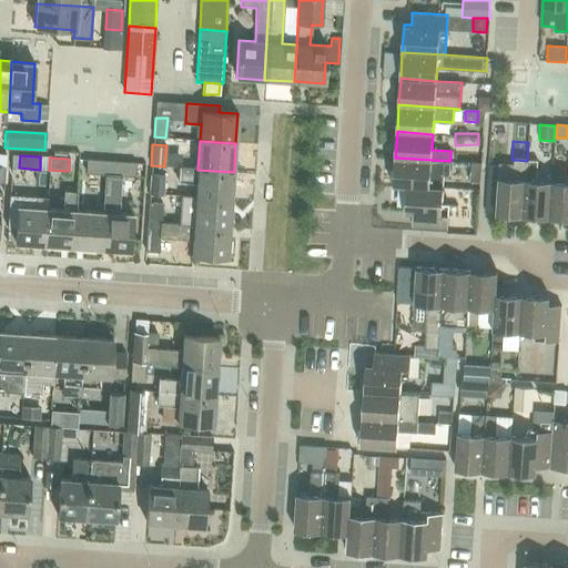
[(395,158),(393,185),(407,186),(407,185),(443,188),(444,173),(449,173),(450,161),(395,158)]
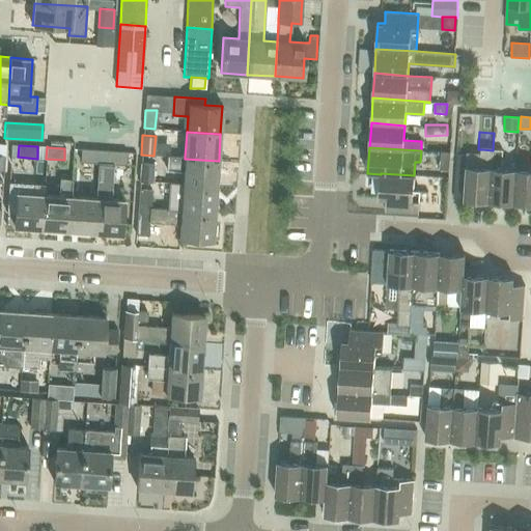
[(99,163),(100,150),(81,149),(80,162),(98,163),(99,163)]
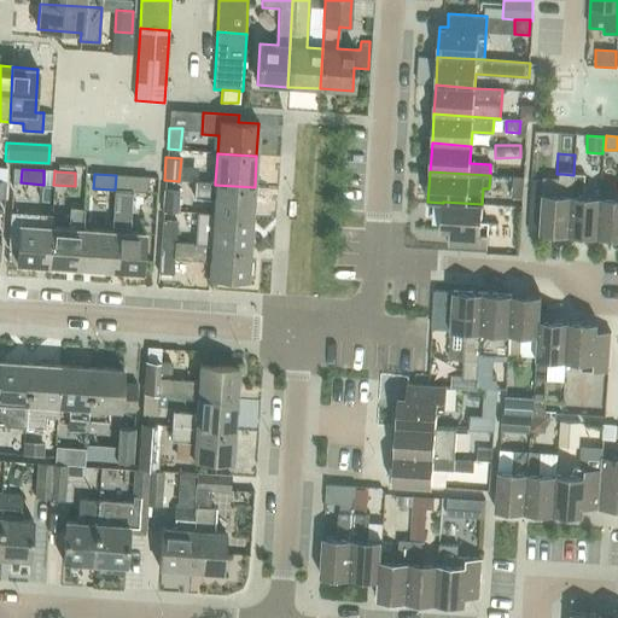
[(529,208),(528,232),(540,233),(570,234),(572,194),(573,175),(561,174),(561,181),(543,180),(543,185),(542,208),(529,208)]
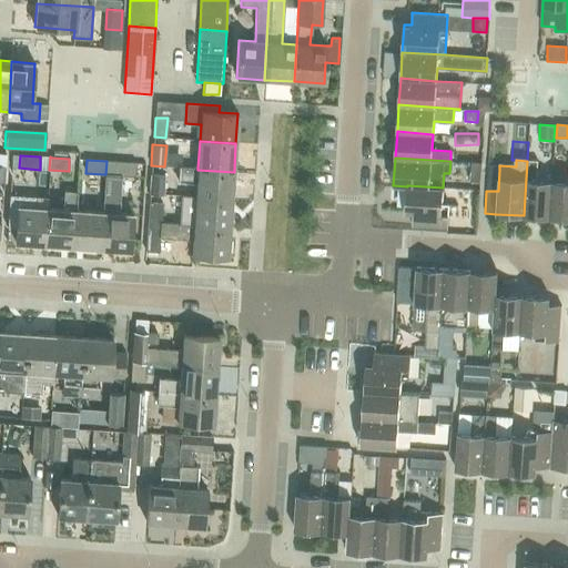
[(104,174),(102,212),(103,212),(100,247),(130,250),(133,214),(118,213),(121,175),(134,176),(135,163),(107,161),(105,174),(104,174)]
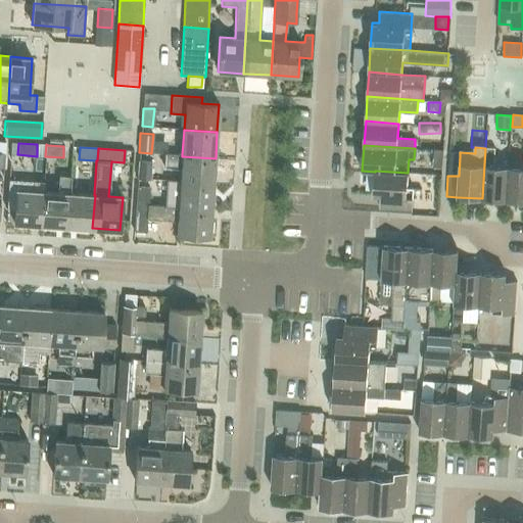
[(434,149),(432,168),(441,168),(443,150),(434,149)]
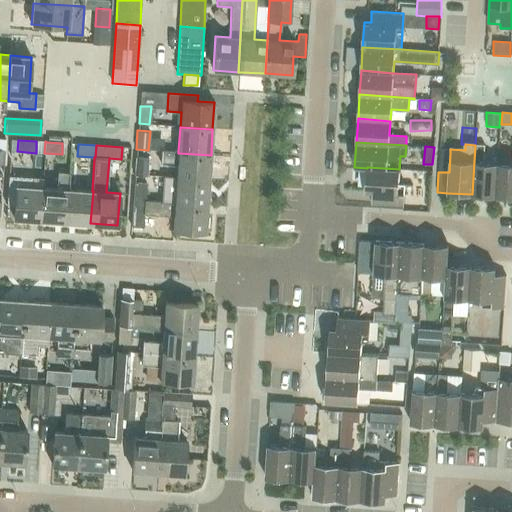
[(178,153),(178,151),(160,149),(159,164),(177,165),(177,178),(209,180),(211,155),(178,153)]
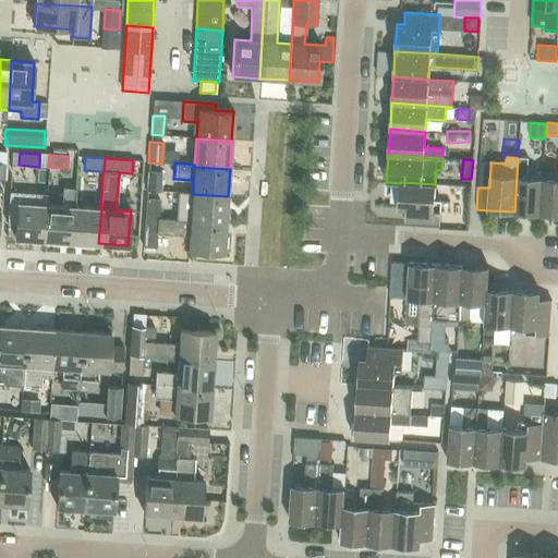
[(161,171),(147,170),(146,191),(160,192),(161,171)]
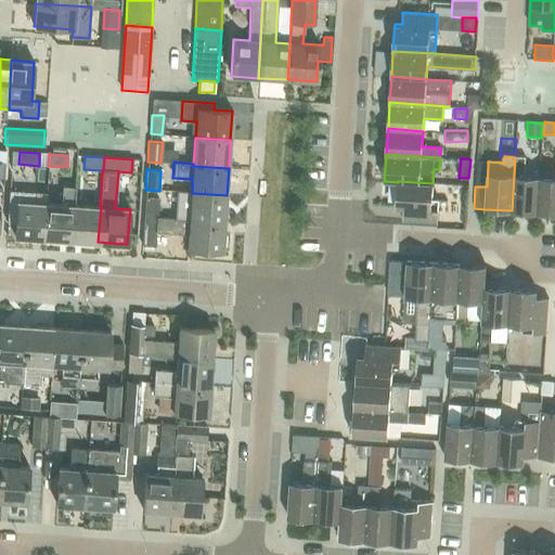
[(554,172),(554,178),(540,177),(538,213),(554,213),(554,172)]
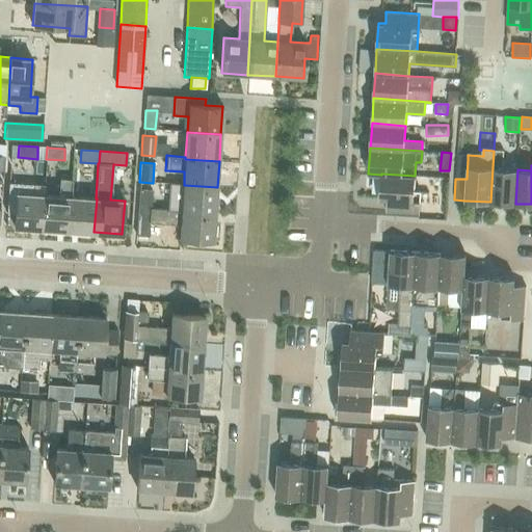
[(493,167),(490,202),(515,204),(517,169),(503,168),(493,167)]
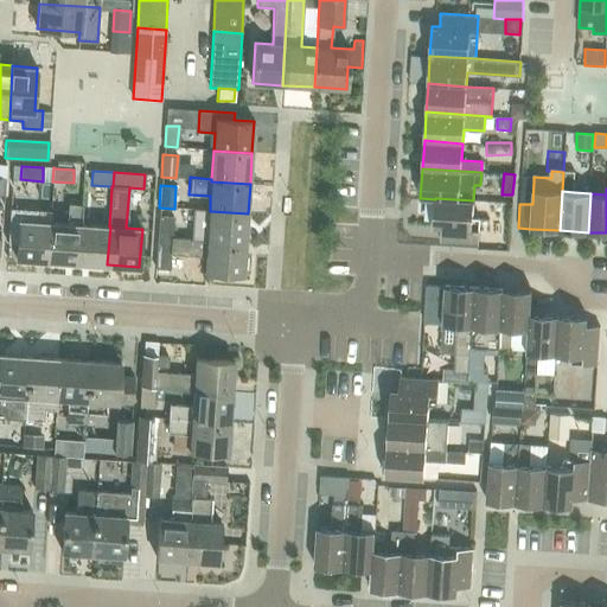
[(435,198),(435,199),(433,228),(441,228),(440,241),(478,243),(480,218),(472,217),(473,200),(435,198)]
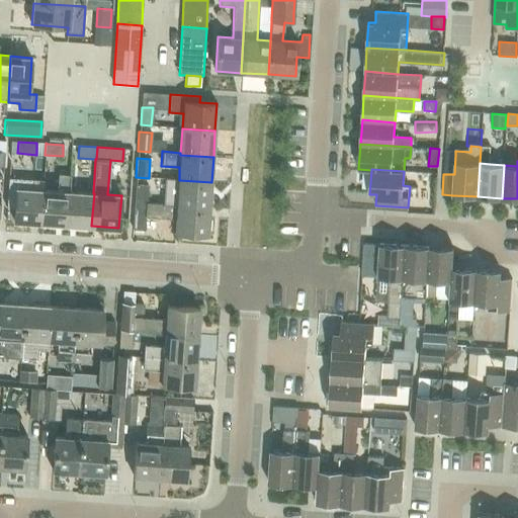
[(65,225),(67,192),(69,175),(58,174),(57,191),(41,190),(39,223),(65,225)]
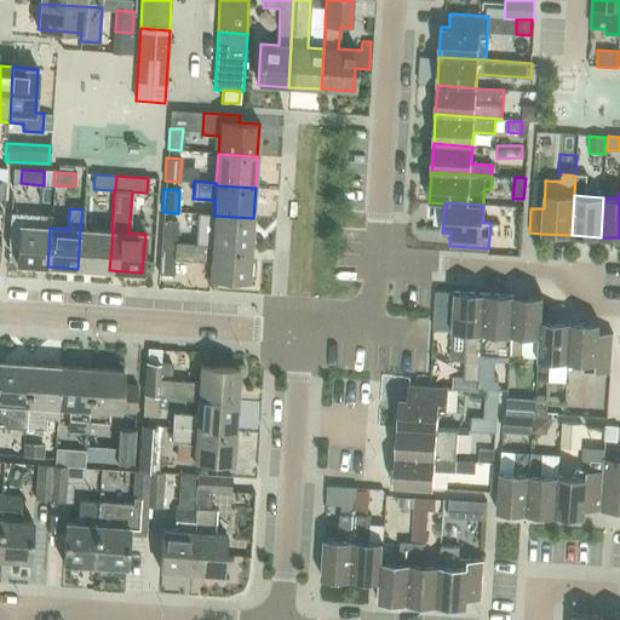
[(47,267),(50,228),(50,216),(10,212),(7,248),(17,250),(17,264),(47,267)]
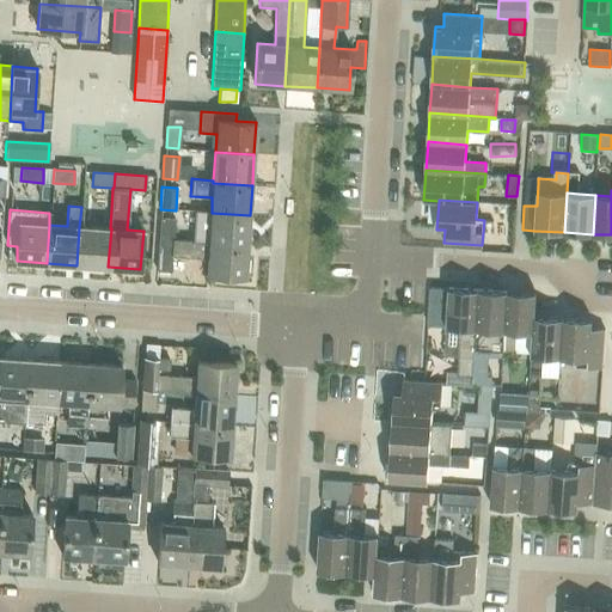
[(197,212),(195,242),(195,243),(248,246),(250,215),(212,213),(197,212)]
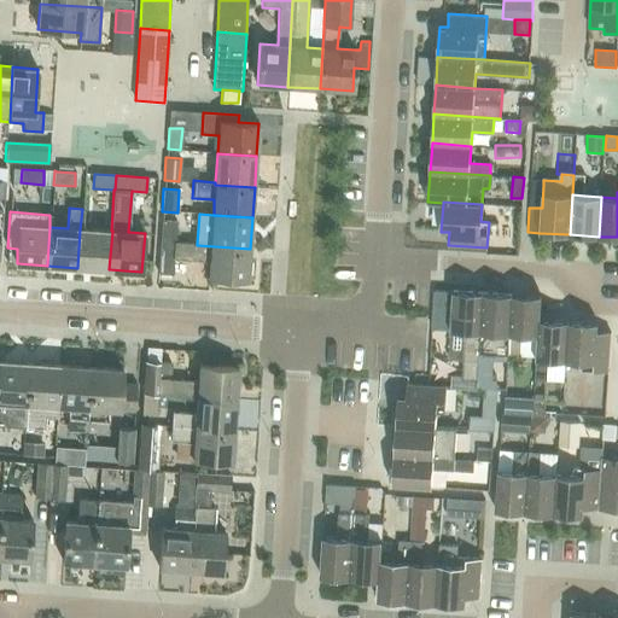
[(162,220),(161,243),(174,244),(175,243),(176,221),(162,220)]
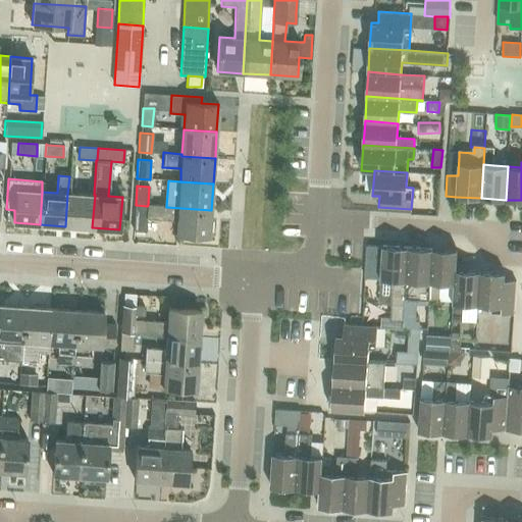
[(67,194),(65,226),(92,227),(95,195),(94,195),(67,194)]
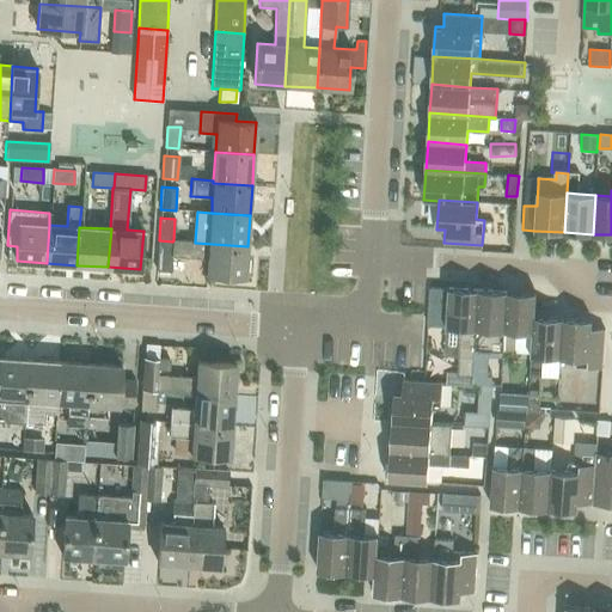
[(172,242),(159,240),(157,270),(171,271),(172,255),(208,258),(207,274),(245,276),(248,246),(195,243),(195,242),(173,240),(172,242)]
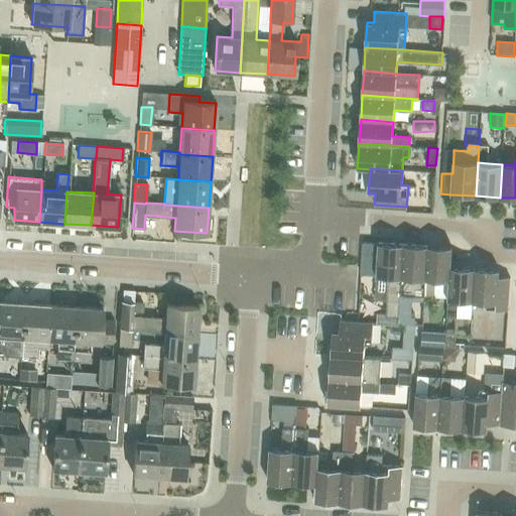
[(363,242),(360,274),(376,275),(378,243),(363,242)]
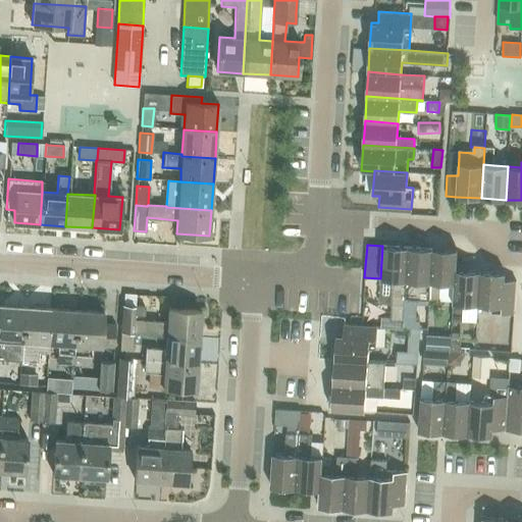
[(405,298),(408,247),(382,246),(380,278),(393,279),(390,320),(389,327),(403,328),(403,321),(405,298)]
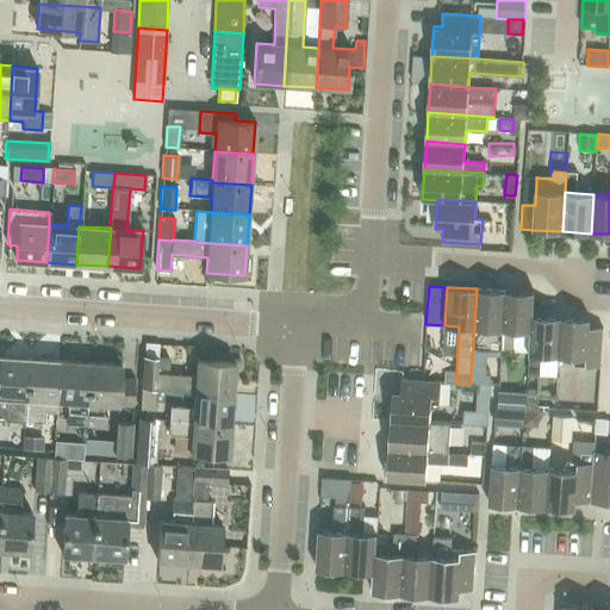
[(505,291),(477,288),(473,348),(502,350),(505,291)]
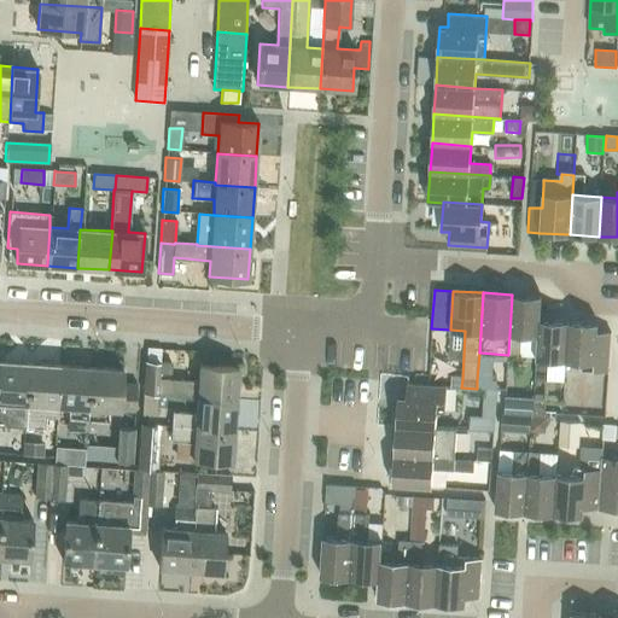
[(512,295),(508,355),(519,355),(522,334),(537,336),(538,336),(540,320),(541,296),(512,295)]
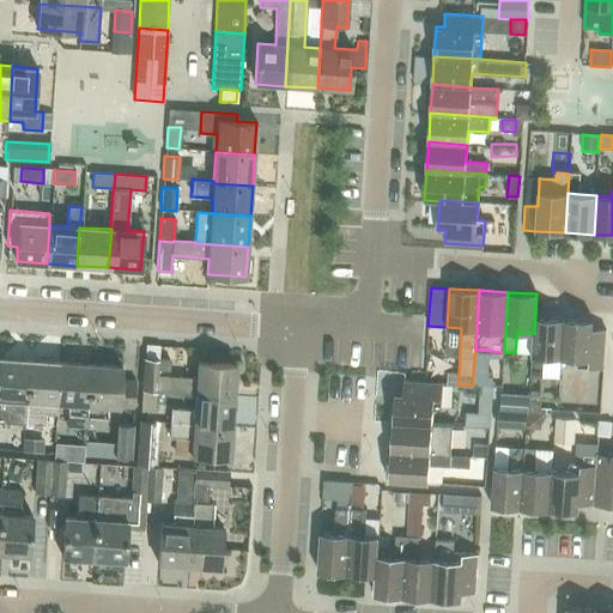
[(534,333),(533,333),(530,376),(542,377),(544,357),(560,358),(563,319),(535,317),(534,333)]
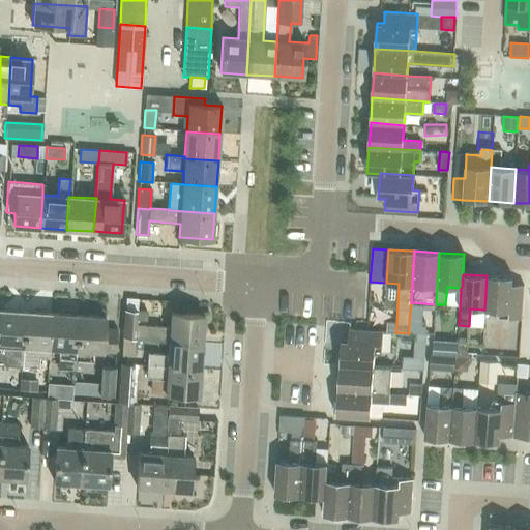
[(487,275),(484,308),(499,310),(499,315),(499,317),(522,318),(524,285),(512,285),(512,277),(487,275)]
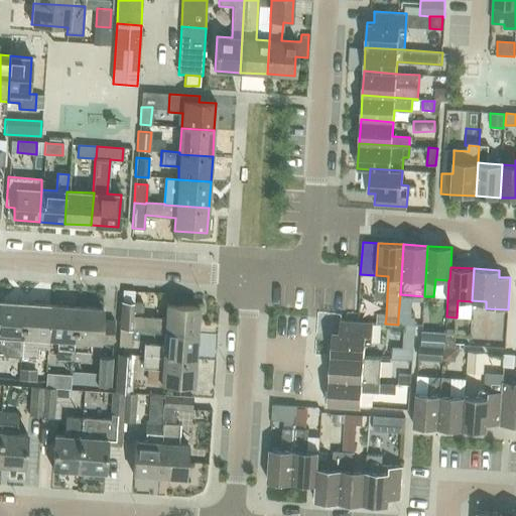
[(21,357),(25,303),(0,301),(0,355),(4,356),(21,357)]
